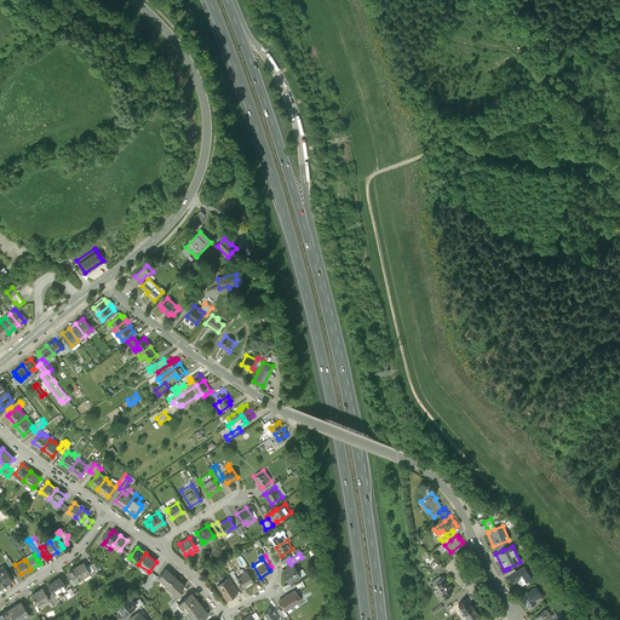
[(84,562),(76,567),(84,578),(90,573),(86,568),(84,562)]
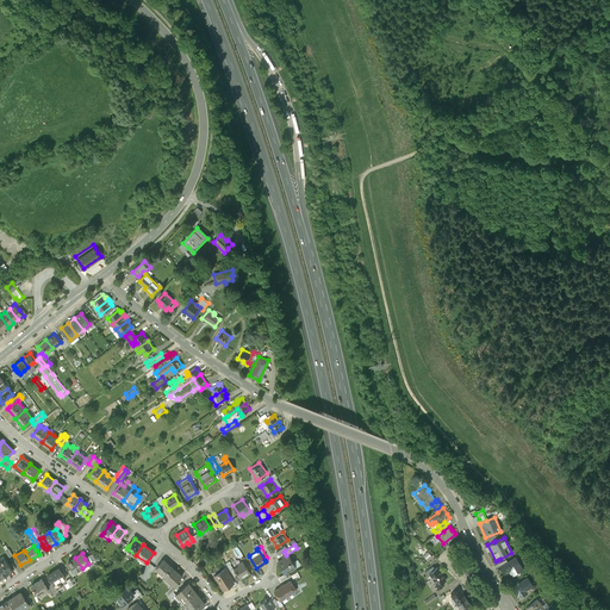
[(92,554),(85,559),(88,564),(95,560),(92,554)]
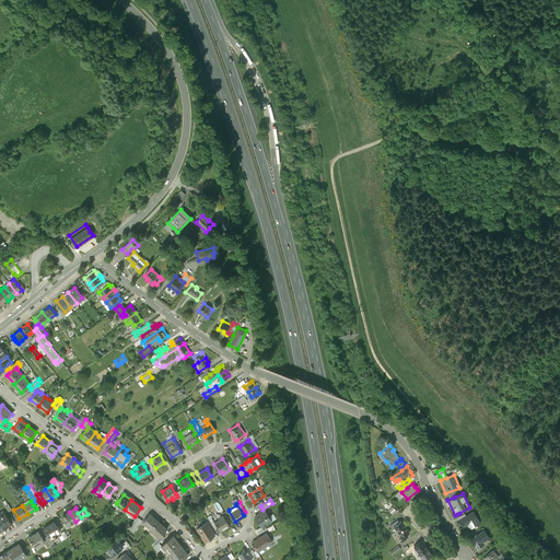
[(265,510),(255,515),(261,526),(271,521),(268,516),(265,510)]
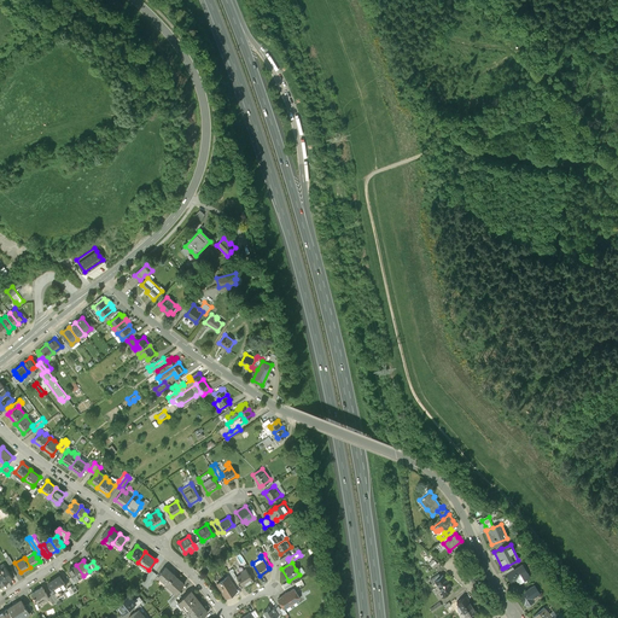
[(10,572),(4,564),(0,565),(0,587),(3,586),(1,586),(12,578),(12,577),(10,572)]
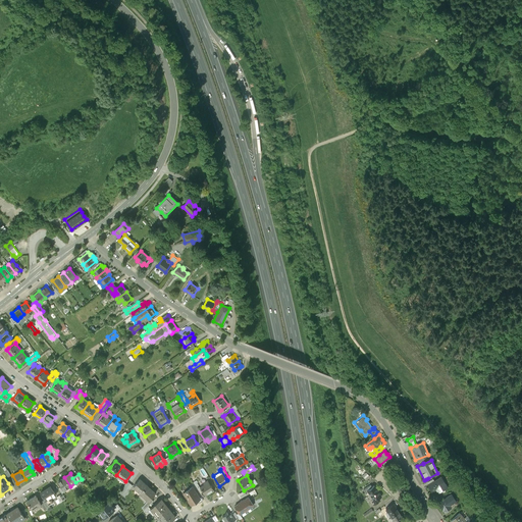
[(63,490),(70,486),(64,477),(58,481),(61,486),(63,490)]
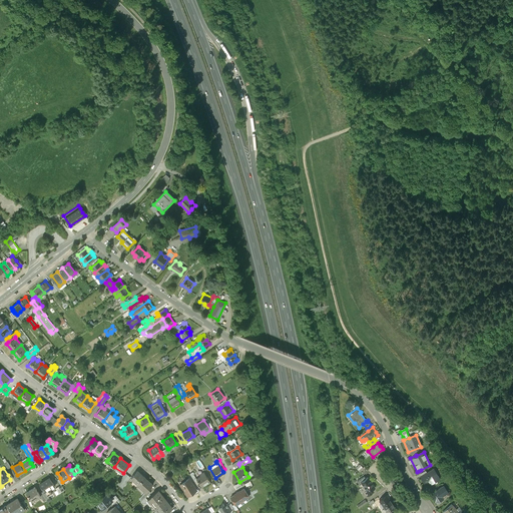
[(440,479),(434,469),(427,473),(422,476),(421,477),(424,483),(429,481),(431,484),(440,479)]
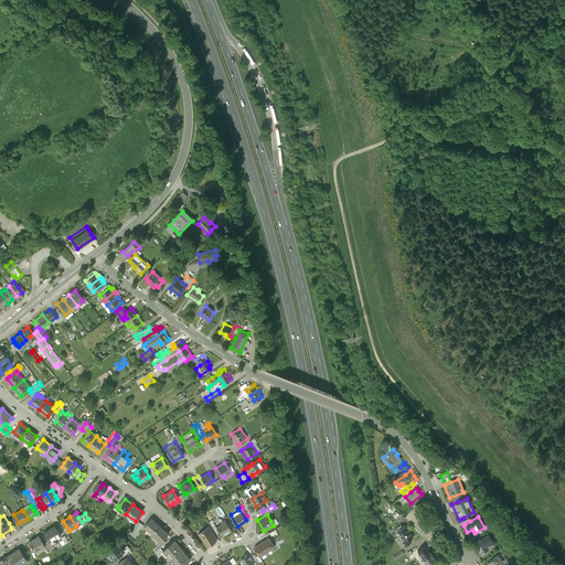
[(145,526),(152,533),(159,525),(151,519),(145,526)]
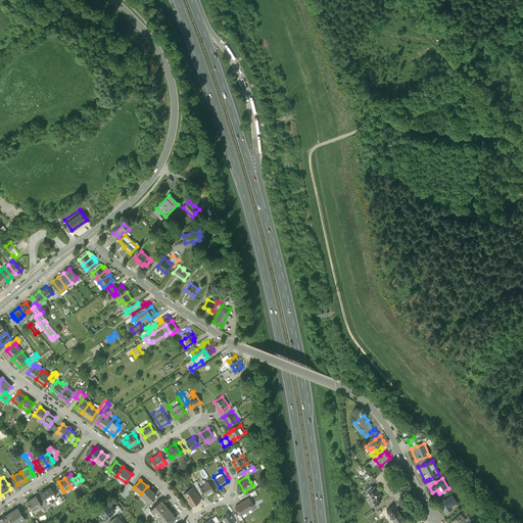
[(201,489),(205,496),(215,490),(208,481),(203,484),(204,485),(200,487),(201,489)]
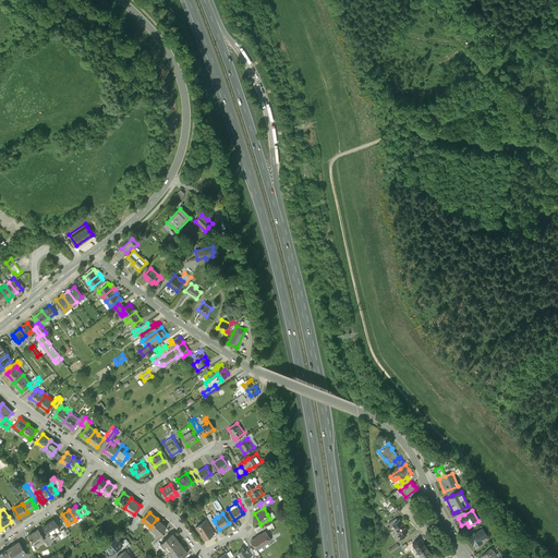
[(128,526),(130,529),(138,517),(136,514),(128,526)]
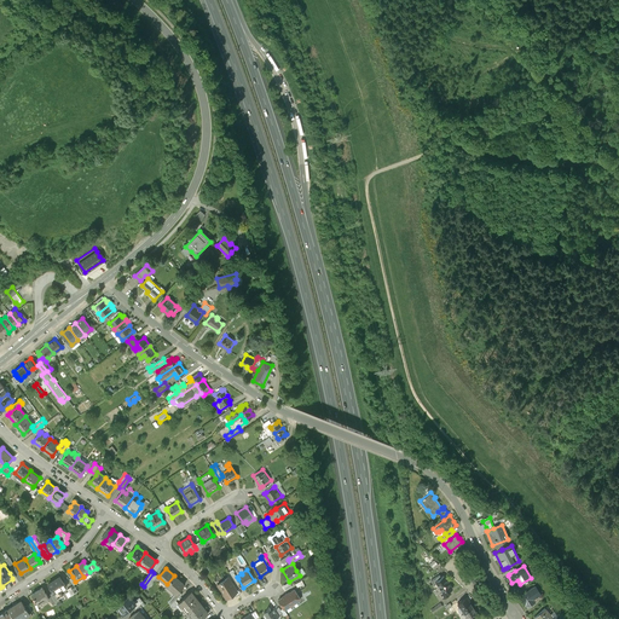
[(157,576),(154,573),(144,586),(148,589),(157,576)]
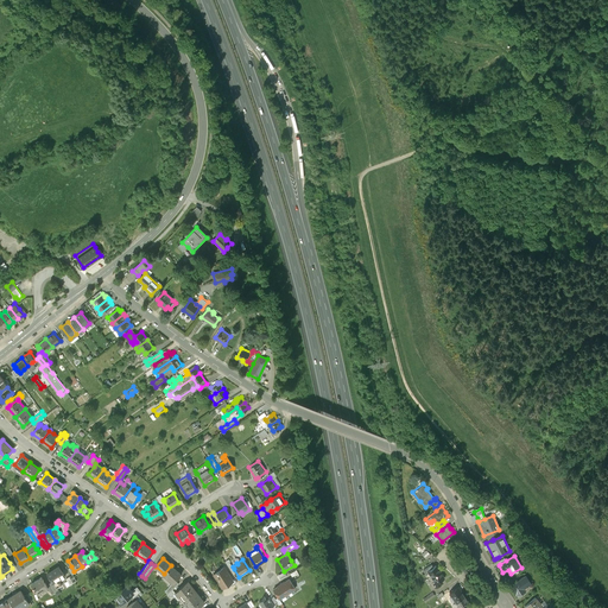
[(429,571),(431,577),(441,571),(436,564),(432,567),(428,570),(429,571)]
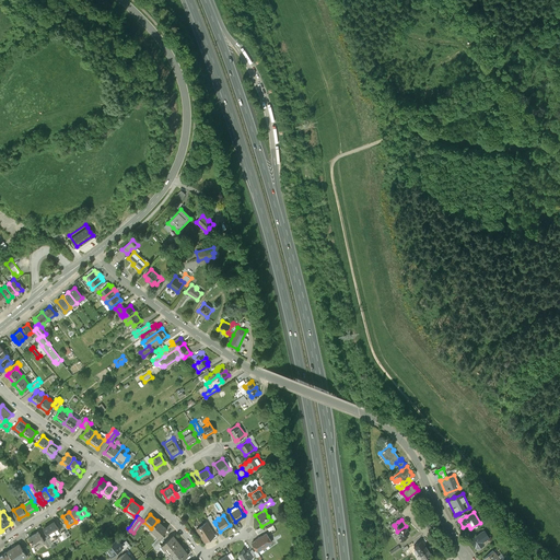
[(166,528),(158,521),(151,528),(151,529),(159,536),(160,537),(162,535),(166,528)]
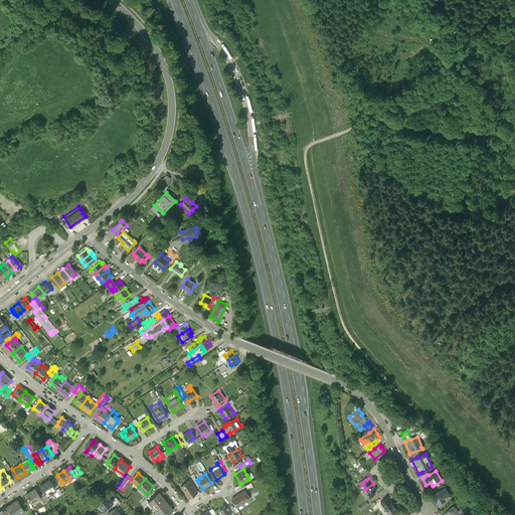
[(44,492),(45,493),(51,489),(52,490),(54,488),(49,480),(40,485),(44,492)]
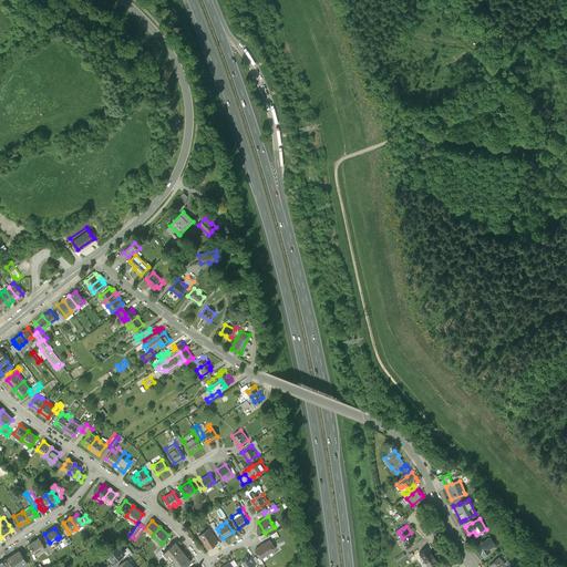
[(208,547),(217,542),(209,528),(198,535),(204,543),(205,542),(208,547)]
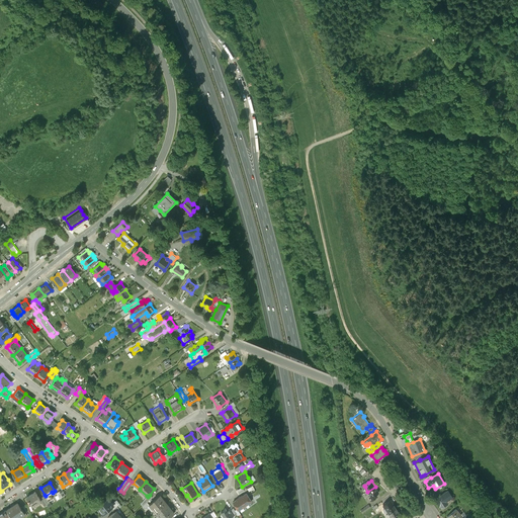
[(378,492),(375,487),(367,492),(370,496),(371,497),(375,494),(378,492)]
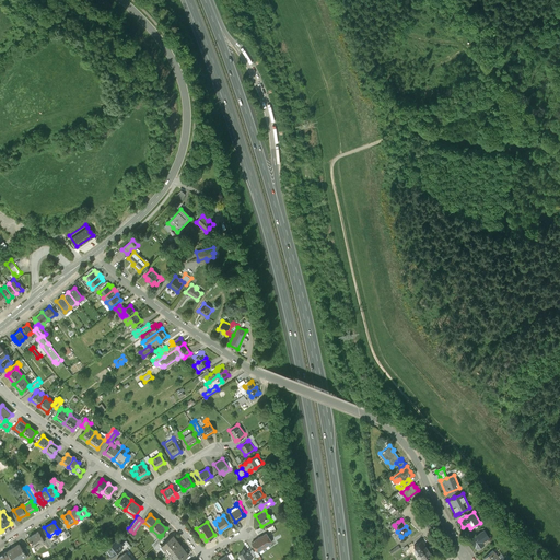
[(489,538),(483,531),(470,540),(476,549),(483,545),(481,543),(489,538)]
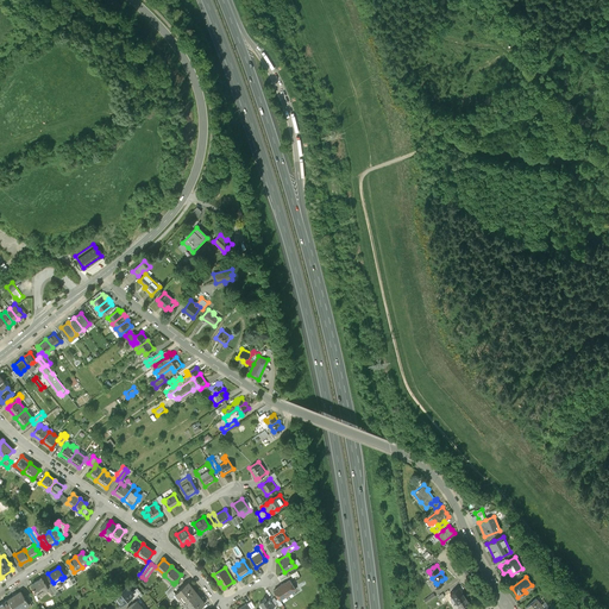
[(42,578),(31,584),(38,595),(48,589),(46,586),(42,578)]
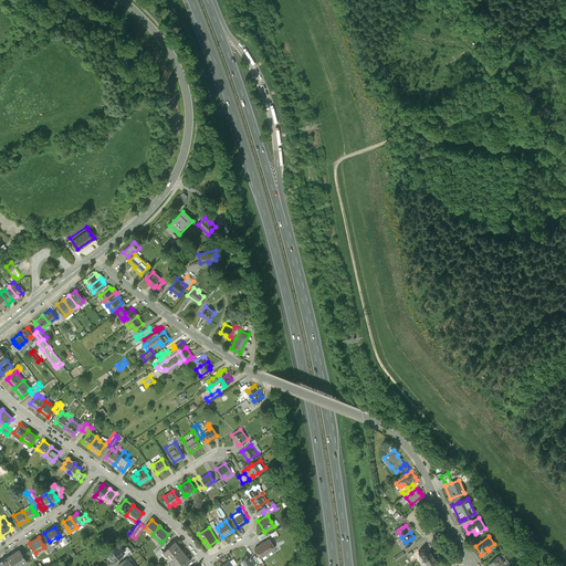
[(259,545),(254,548),(259,556),(260,557),(275,547),(270,538),(265,542),(265,541),(259,545)]
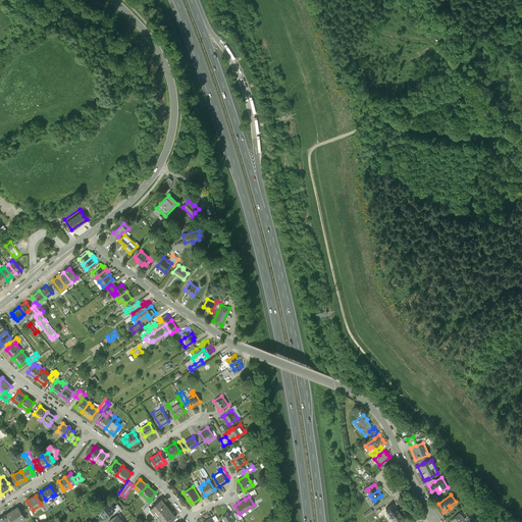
[(144,510),(148,506),(154,501),(151,499),(149,501),(148,500),(142,507),(144,510)]
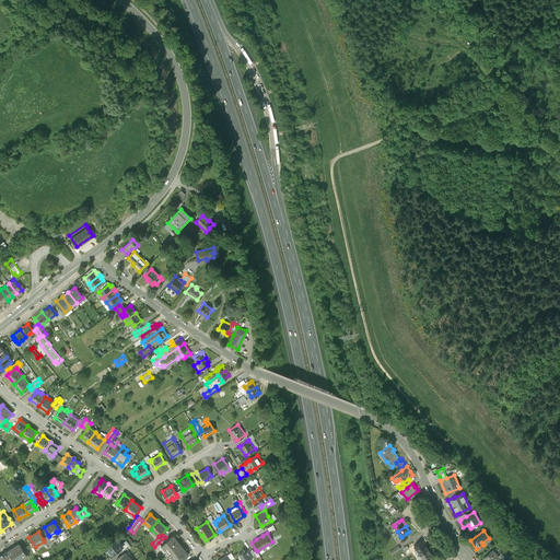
[(167,550),(170,553),(181,545),(173,535),(168,538),(170,539),(162,545),(164,547),(161,549),(164,553),(167,550)]
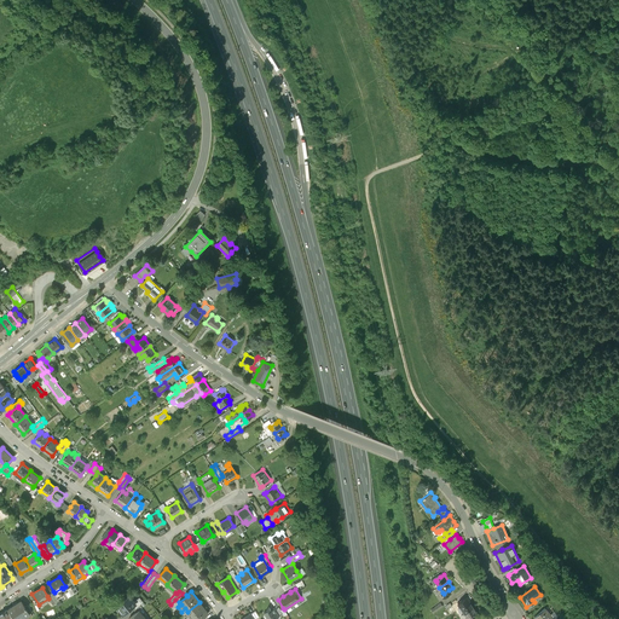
[(129,596),(116,607),(119,608),(117,612),(121,612),(123,614),(133,606),(136,603),(134,602),(129,596)]
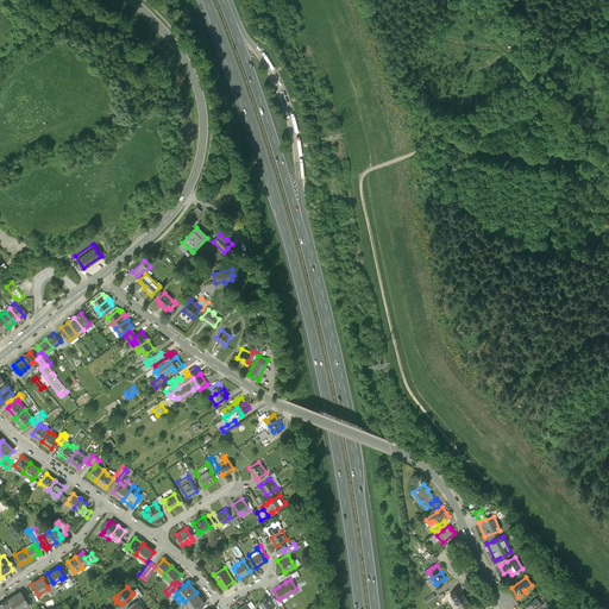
[(140,592),(137,588),(132,592),(133,594),(131,596),(133,598),(137,596),(140,592)]
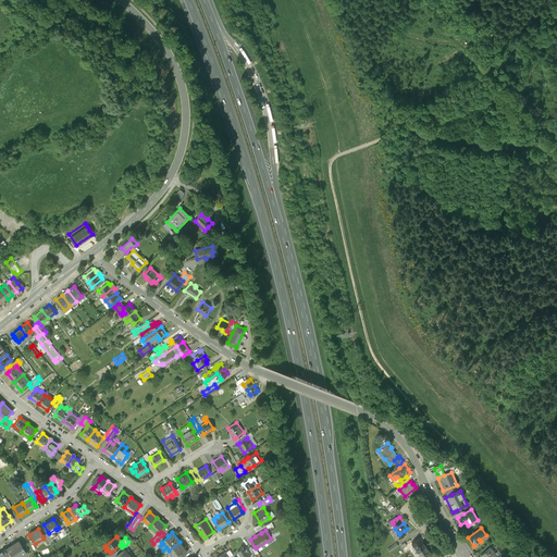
[(412,543),(418,552),(425,546),(420,537),(412,543)]
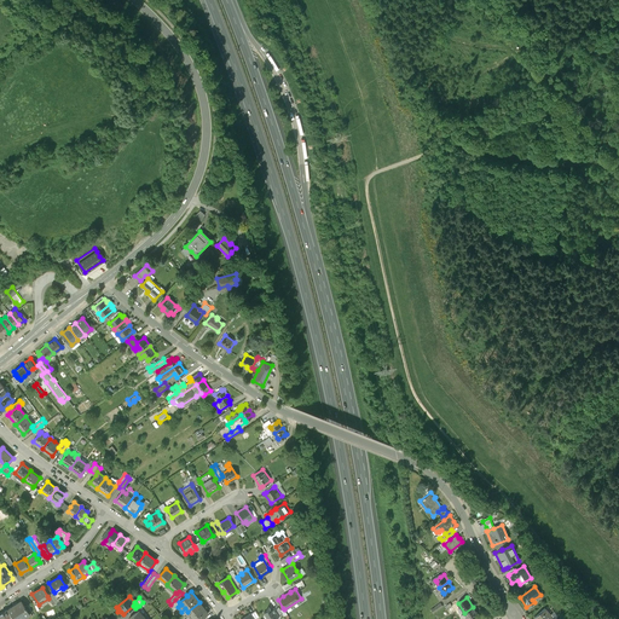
[(15,605),(7,609),(13,618),(22,618),(30,614),(29,613),(24,607),(21,601),(17,603),(15,605)]
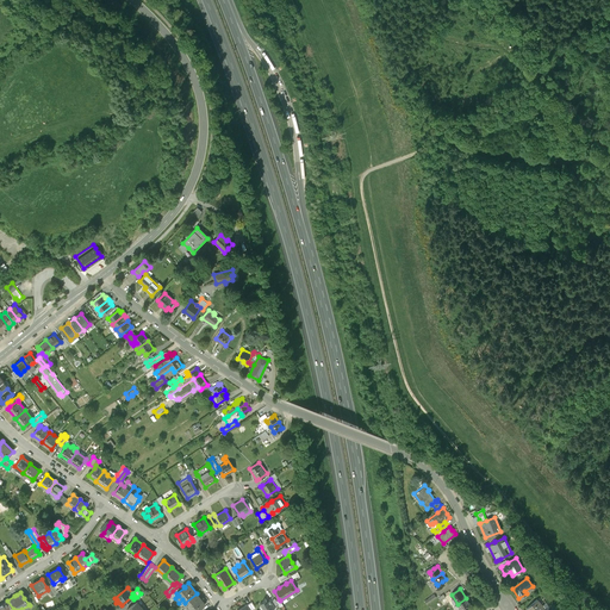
[(205,604),(197,593),(185,603),(190,609),(195,609),(200,607),(201,608),(205,604)]
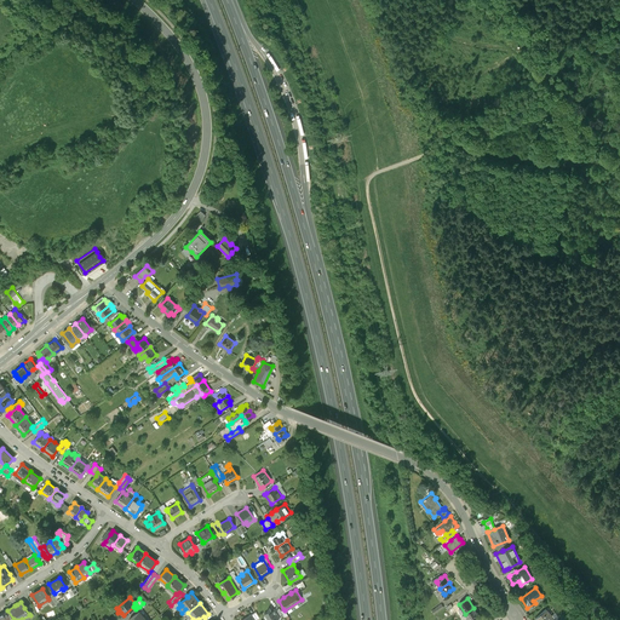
[(441,603),(431,609),(434,613),(443,607),(441,603)]
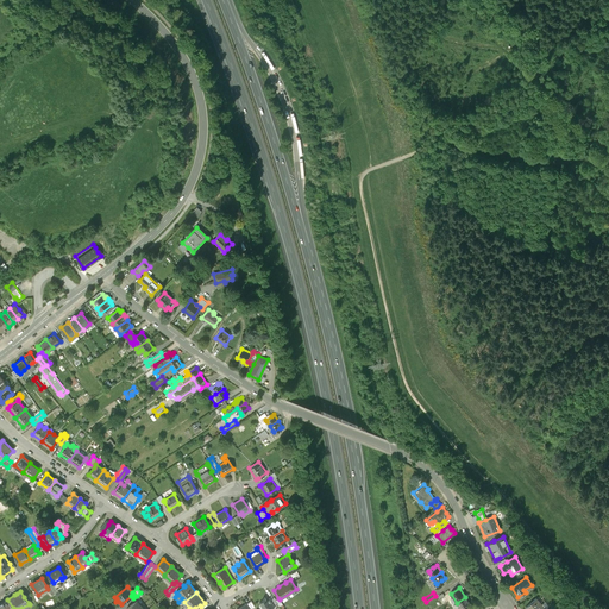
[(259,602),(264,608),(268,607),(269,608),(275,606),(271,600),(270,598),(267,600),(265,597),(263,598),(263,600),(259,602)]
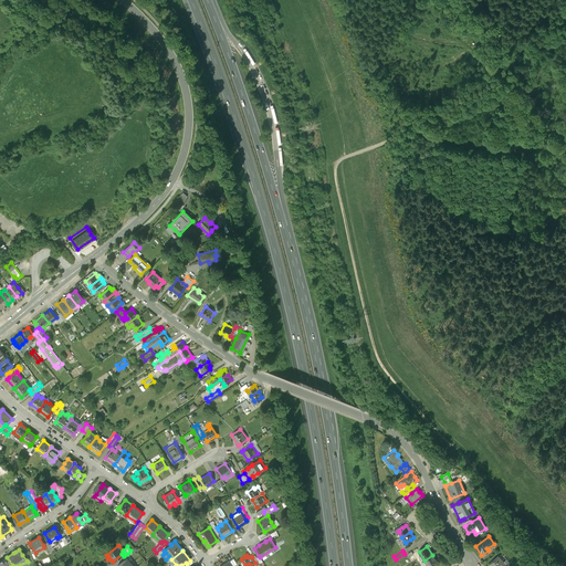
[(438,563),(432,555),(425,561),(428,565),(426,565),(433,565),(435,565),(438,563)]
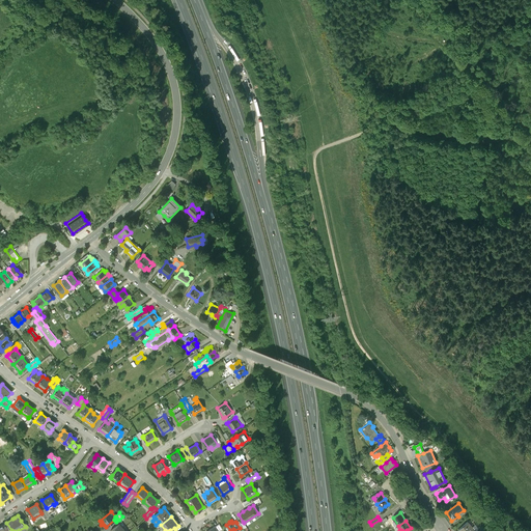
[(472,527),(467,522),(457,530),(458,530),(475,530),(478,529),(475,525),(472,527)]
